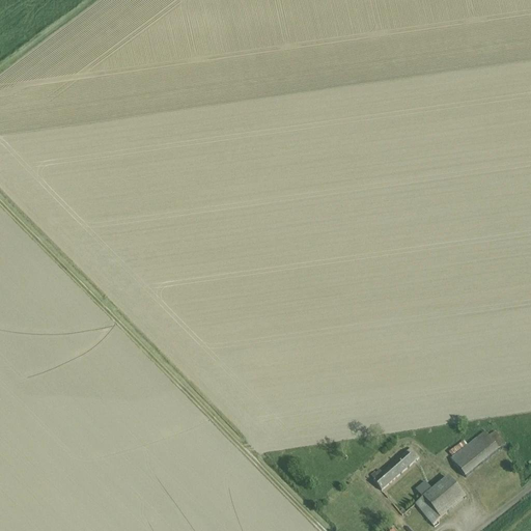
[(483,434),(450,460),(465,480),(499,453),(488,440),(483,434)]
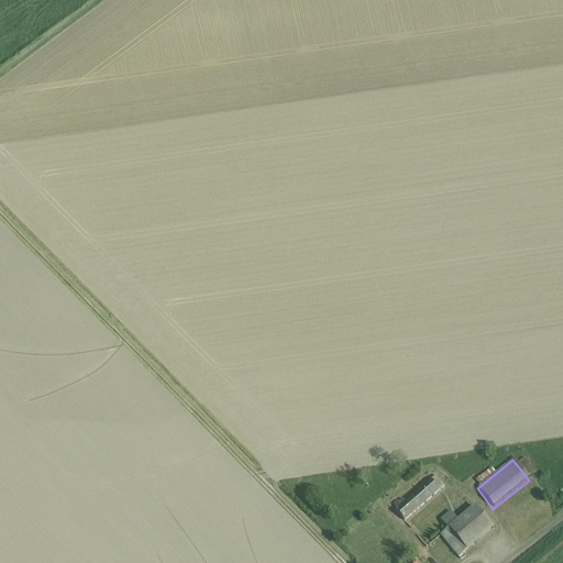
[(525,461),(518,466),(529,481),(537,474),(525,461)]
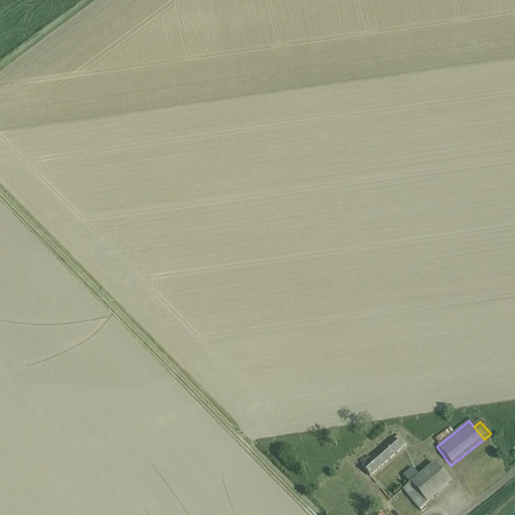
[(370,477),(406,445),(398,436),(371,460),(364,466),(362,468),(370,477)]
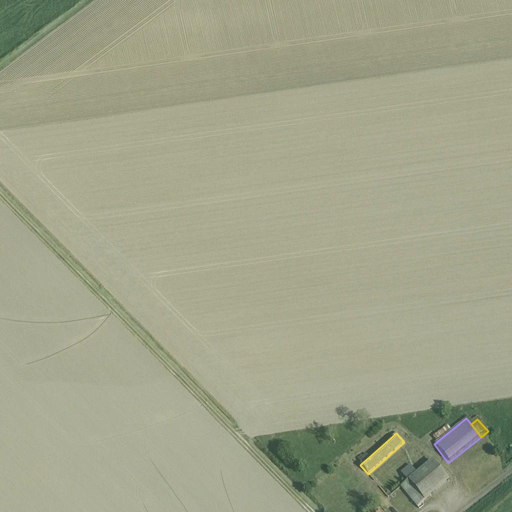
[(361,456),(358,459),(362,463),(369,457),(366,454),(362,458),(361,456)]
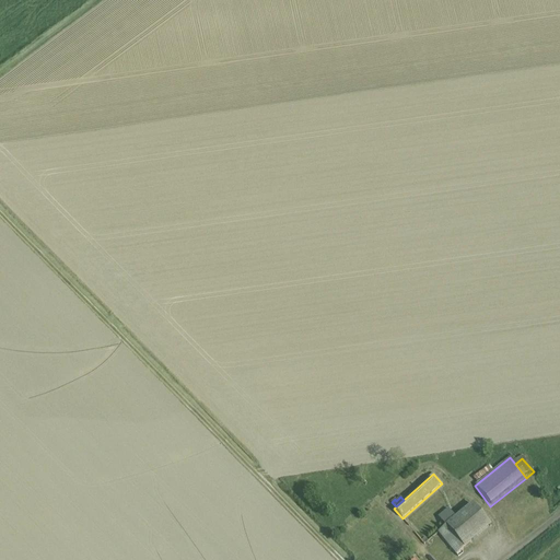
[(473,541),(455,520),(447,510),(438,517),(445,527),(439,533),(456,555),(473,541)]
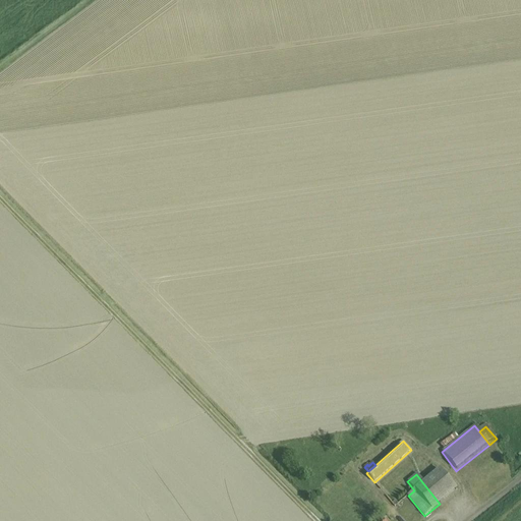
All buildings are outlined.
